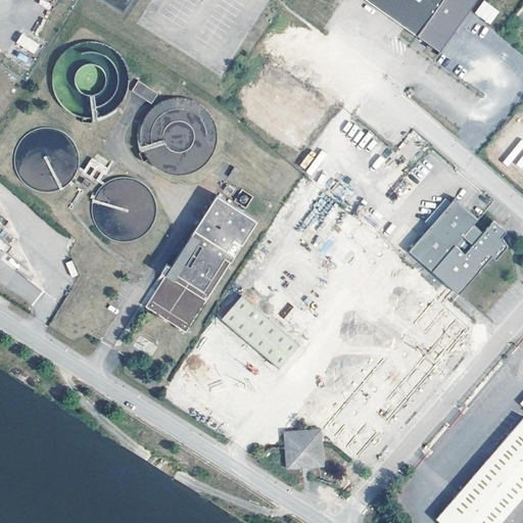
[(478,0),(355,0),(438,57),(478,0)]
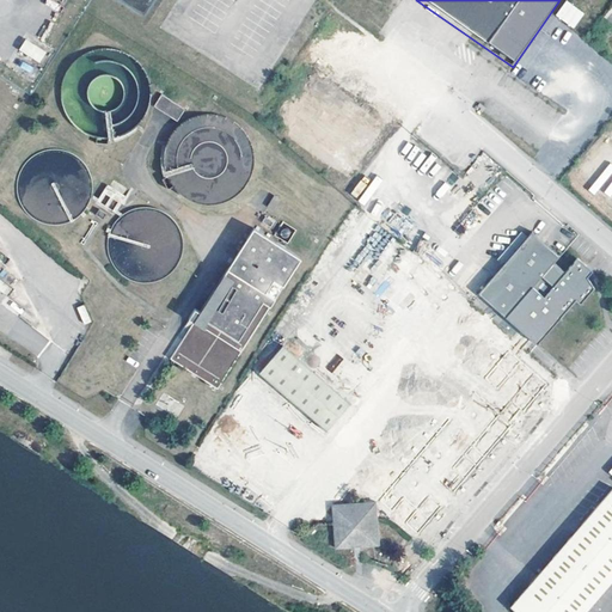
[(565,0),(555,16),(574,29),(585,13),(565,0)]
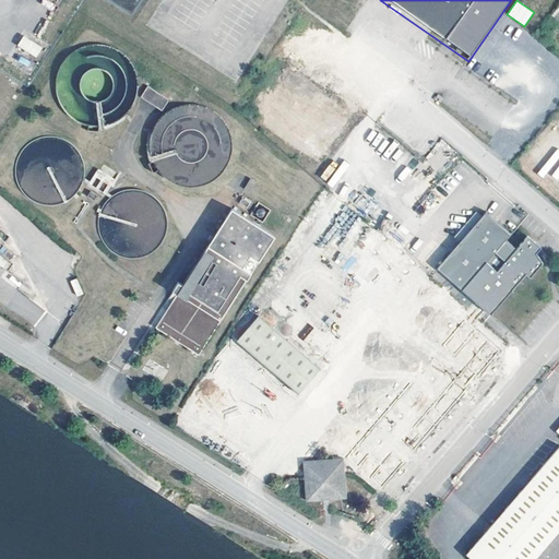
[(24,35),(16,46),(36,58),(43,48),(24,35)]
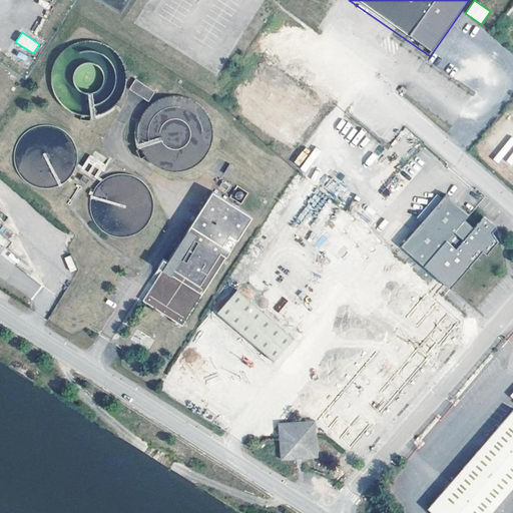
[(135,78),(129,88),(148,101),(155,92),(135,78)]
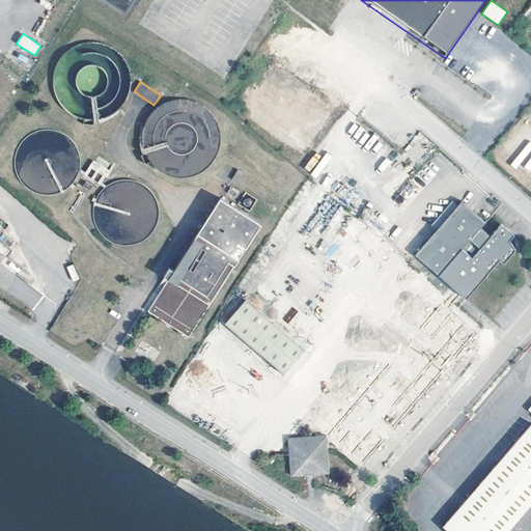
[(222,198),(149,311),(190,337),(234,264),(236,267),(241,259),(232,255),(239,244),(248,249),(263,225),(222,198)]
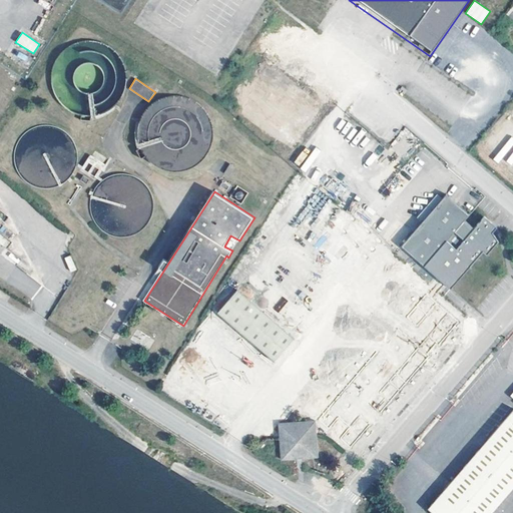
[(463,220),(468,214),(445,194),(400,245),(450,289),(482,251),(486,254),(497,240),(487,226),(488,225),(486,223),(482,217),(473,228),(463,220)]
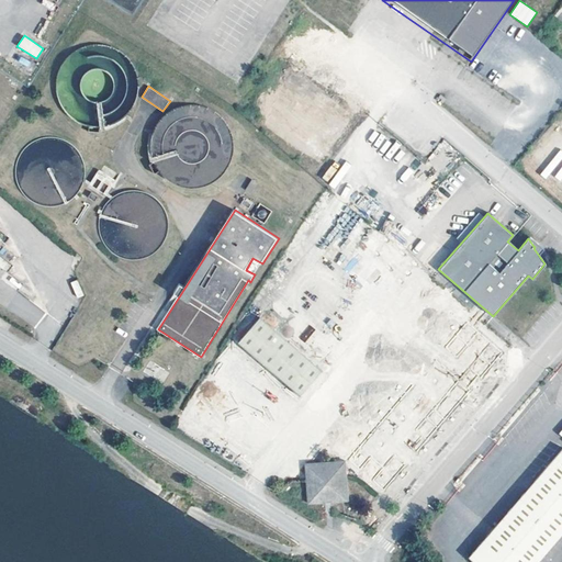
[(78,280),(71,282),(77,296),(82,294),(78,280)]
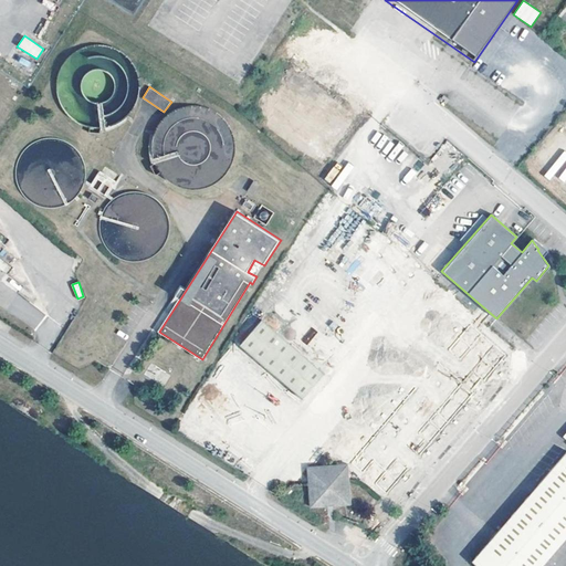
[(321,378),(258,324),(236,349),(299,404),(321,378)]
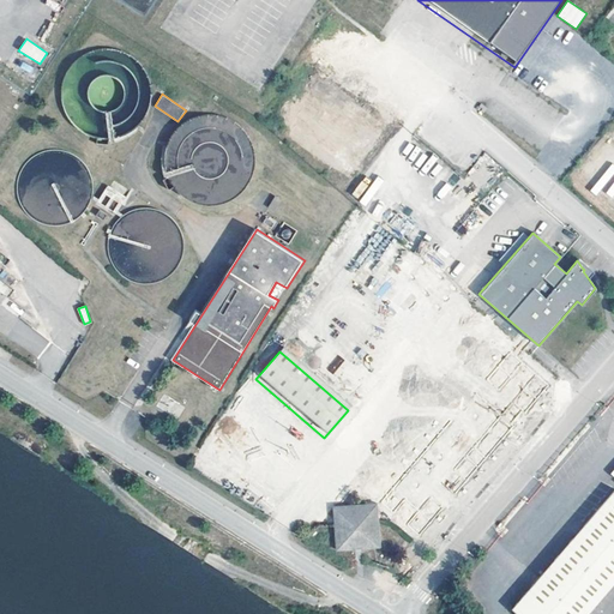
[(510,353),(383,501),(421,536),(548,386),(510,353)]
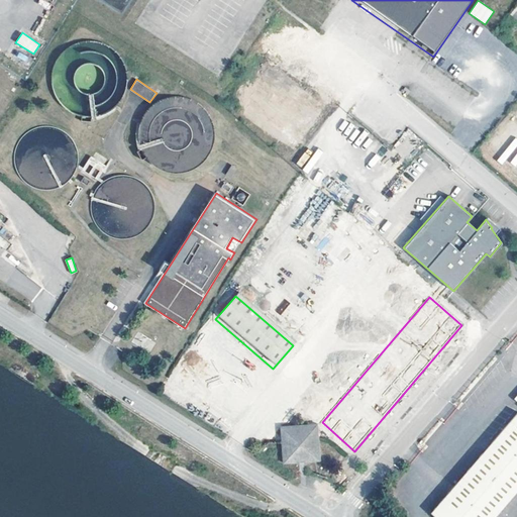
[(281,314),(290,304),(285,300),(276,309),(281,314)]
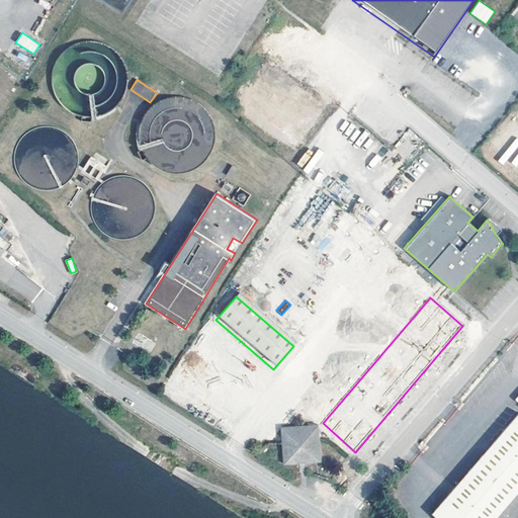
[(148,349),(152,341),(140,333),(135,341),(148,349)]
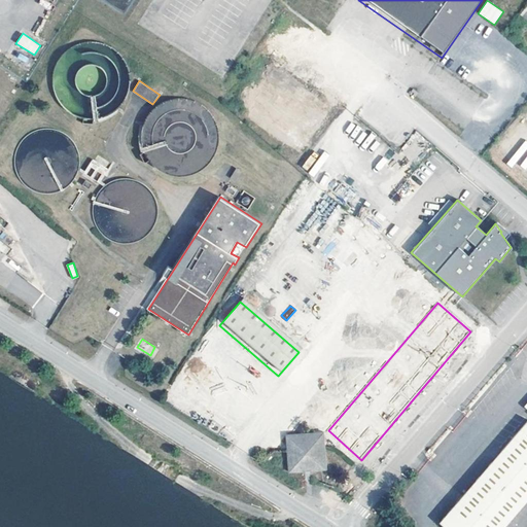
[(502,526),(526,498),(526,423),(436,525),(438,526),(502,526)]
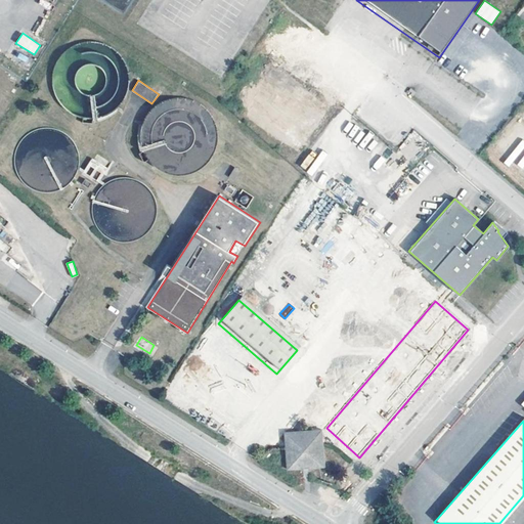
[(284,432),(286,471),(324,469),(322,430),(284,432)]
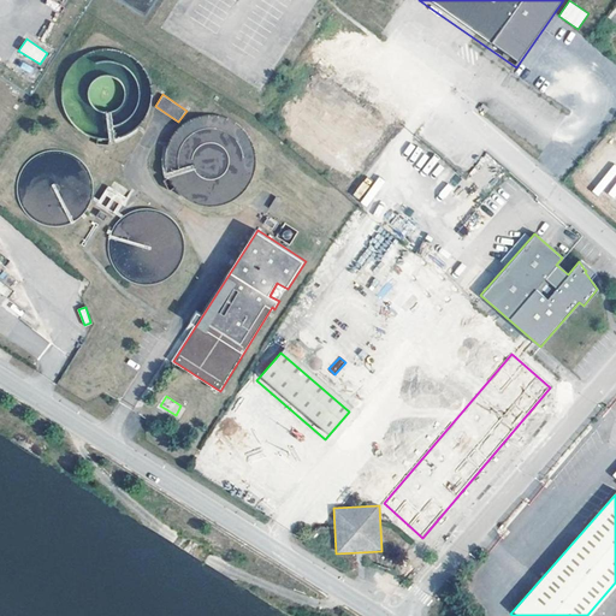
[(454,600),(449,597),(442,604),(448,608),(454,600)]
